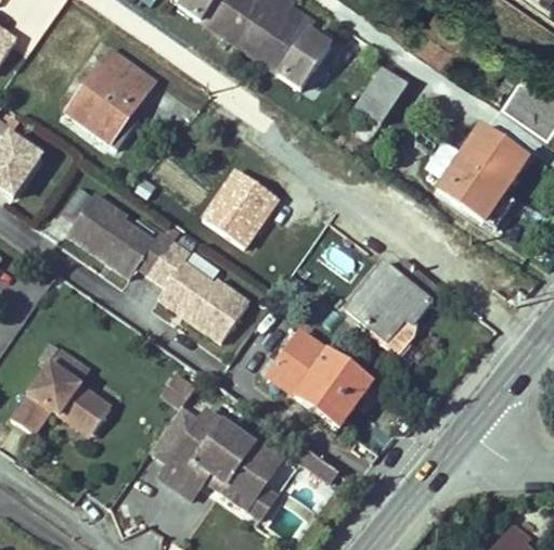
[(241,46),(272,0),(181,0),(179,3),(241,46)]
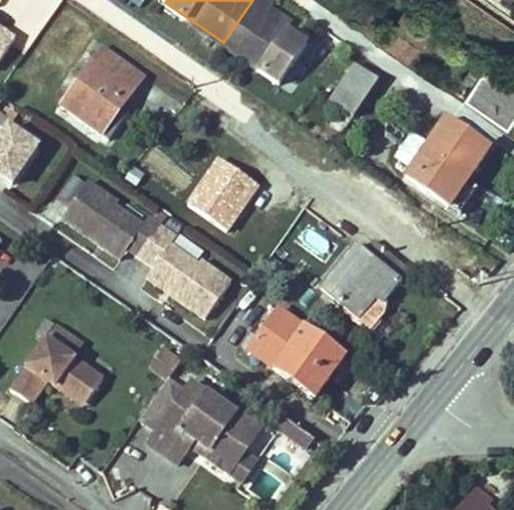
[(271,1),(269,0),(252,0),(223,42),(280,81),(308,42),(287,27),(266,13),(272,5),(273,3),(271,1)]
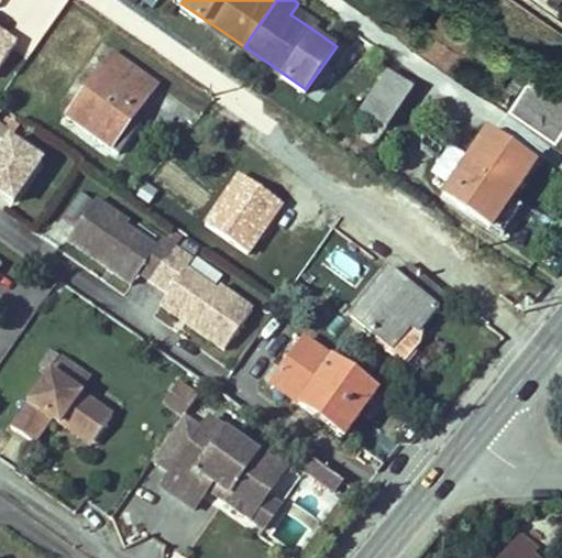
[(319,21),(297,6),(290,14),(313,30),(319,21)]
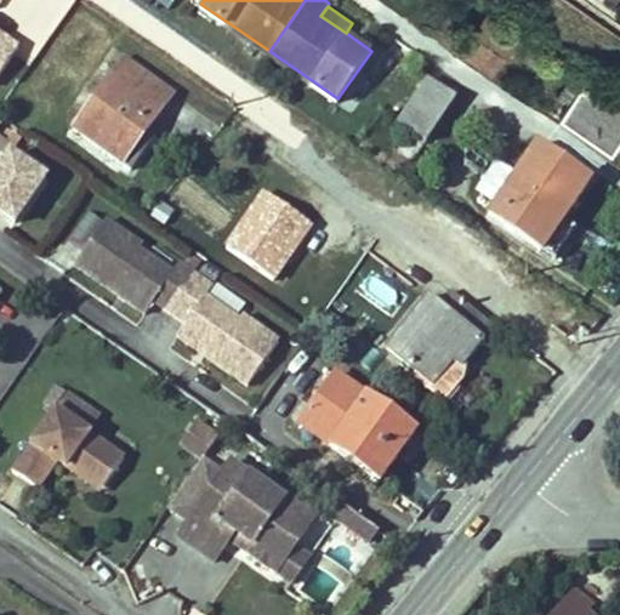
[(464,45),(470,35),(461,29),(455,40),(464,45)]
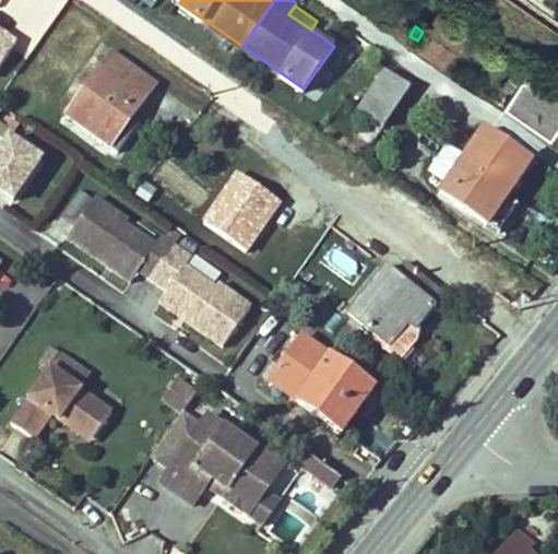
[(113,48),(67,112),(106,140),(128,110),(133,114),(133,113),(157,80),(113,48)]
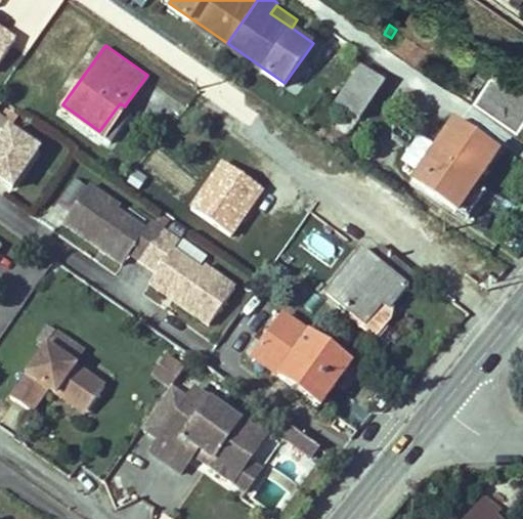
[(0,53),(0,73),(7,78),(16,66),(0,53)]
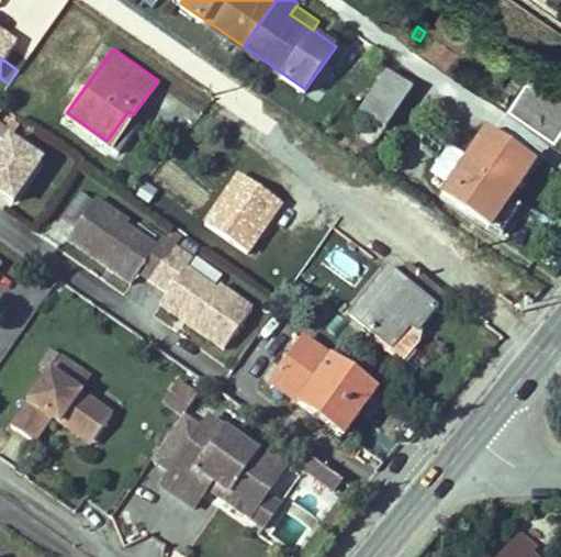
[(517,87),(527,71),(517,65),(506,80),(517,87)]
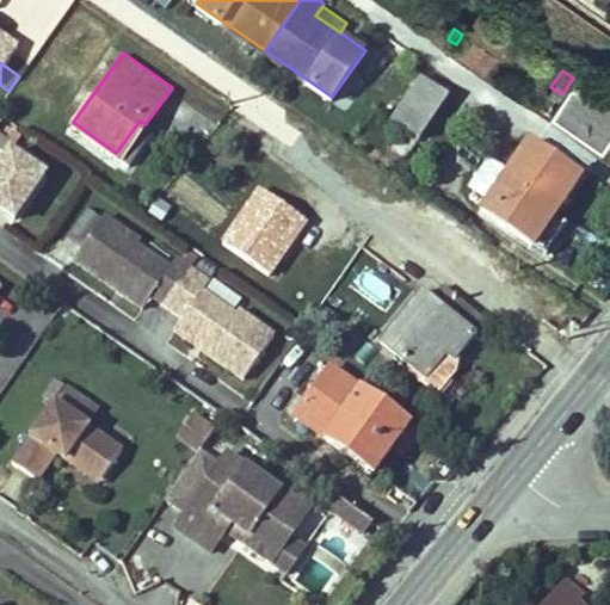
[(449,92),(421,73),(392,116),(405,125),(392,144),(406,154),(449,92)]
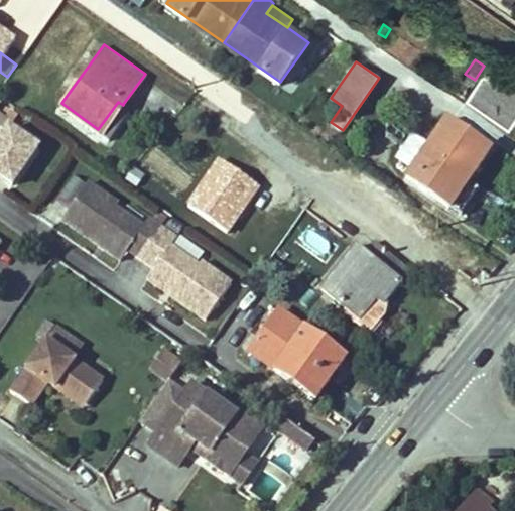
[(514,83),(486,64),(484,66),(475,80),(466,93),(508,122),(514,112),(514,83)]
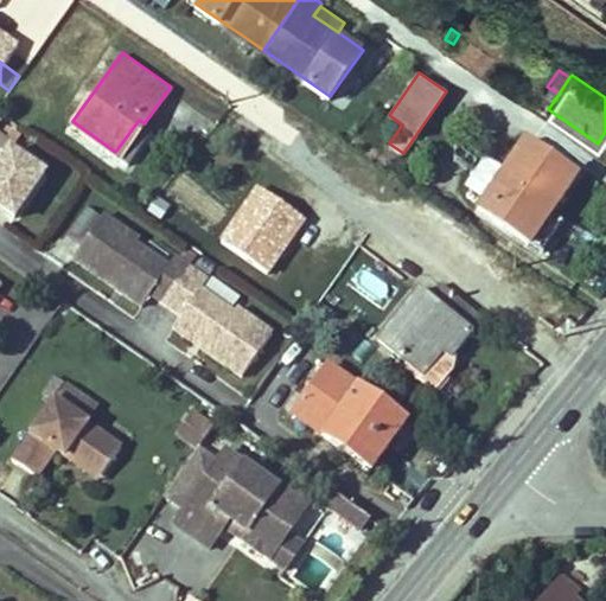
[(139,120),(115,152),(128,161),(152,128),(145,122),(145,123),(139,120)]
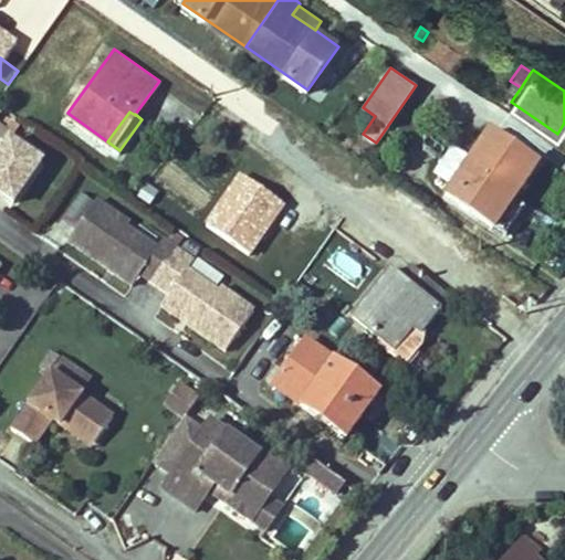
[(19,191),(42,158),(11,137),(14,133),(0,122),(0,187),(4,181),(19,191)]
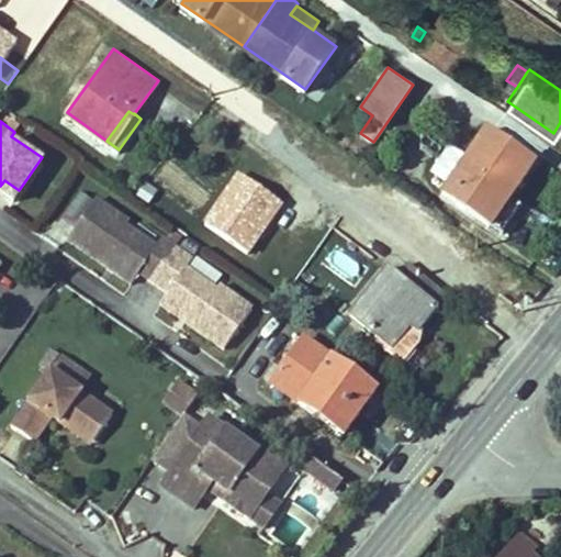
[(536,159),(487,126),(444,190),(493,223),(513,193),(536,159)]
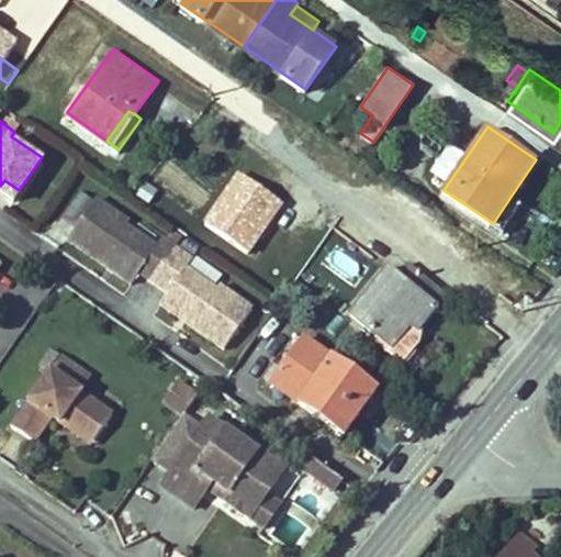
[(444,185),(463,155),(446,143),(426,173),(444,185)]
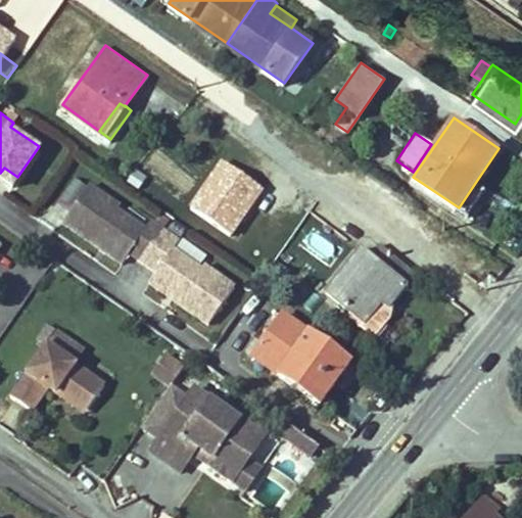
[(300,199),(243,160),(227,185),(284,224),(300,199)]
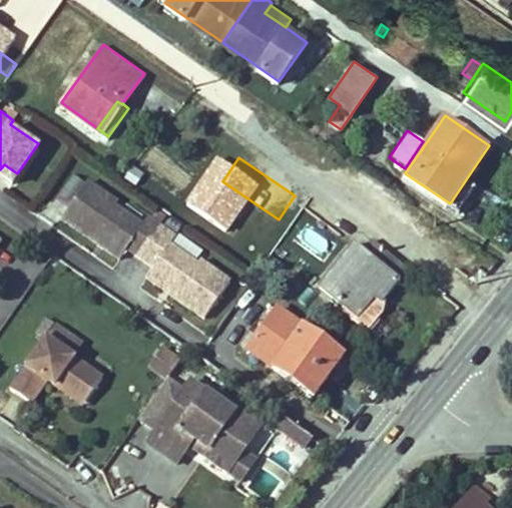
[(4,164),(0,169),(0,171),(12,181),(17,173),(4,164)]
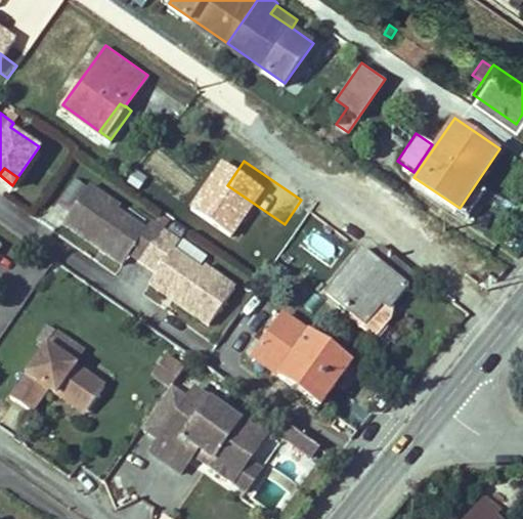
[(488,187),(478,180),(460,208),(470,215),(488,187)]
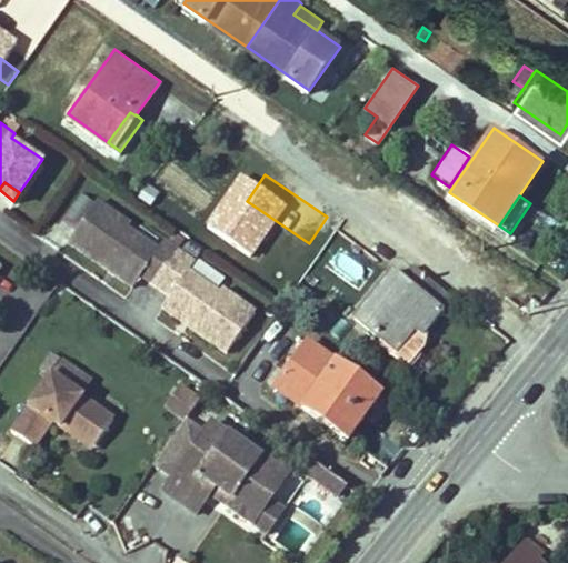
[(98,198),(69,238),(107,264),(112,258),(122,265),(117,272),(133,283),(141,272),(156,282),(180,249),(165,238),(159,247),(129,225),(131,221),(98,198)]
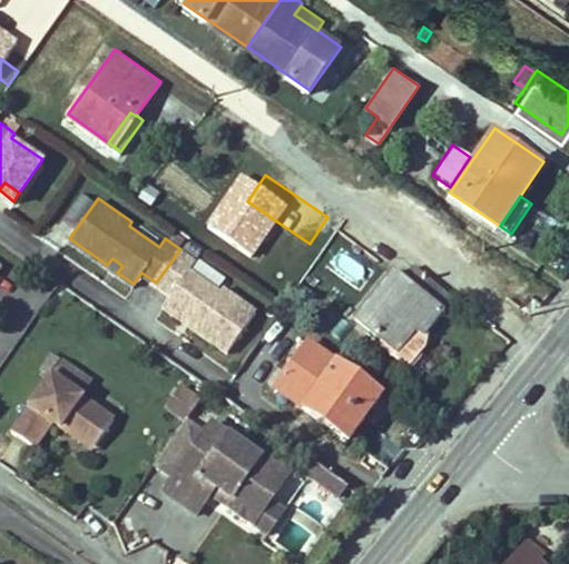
[(196,260),(180,249),(156,283),(172,294),(163,305),(179,317),(185,309),(195,317),(189,324),(227,350),(256,310),(223,286),(219,290),(189,269),(196,260)]
